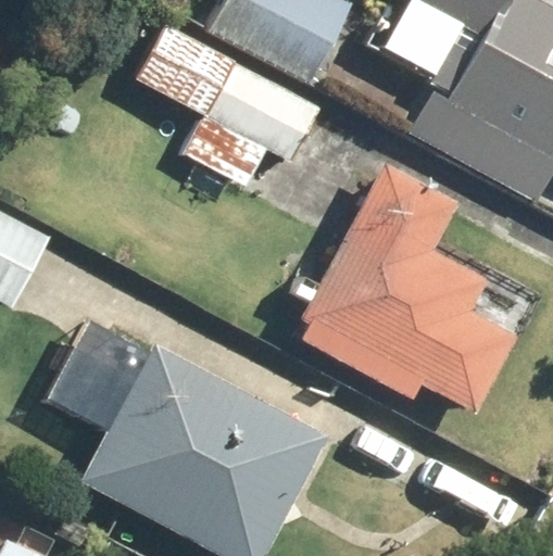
[(311,81),(351,5),(341,0),(222,0),(208,27),(311,81)]
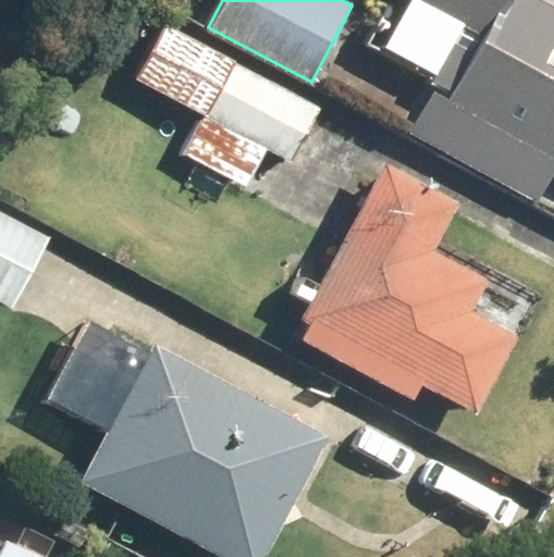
[(391,0),(383,17),(403,63),(436,81),(409,133),(538,202),(553,173),(553,10),(534,0),(391,0)]
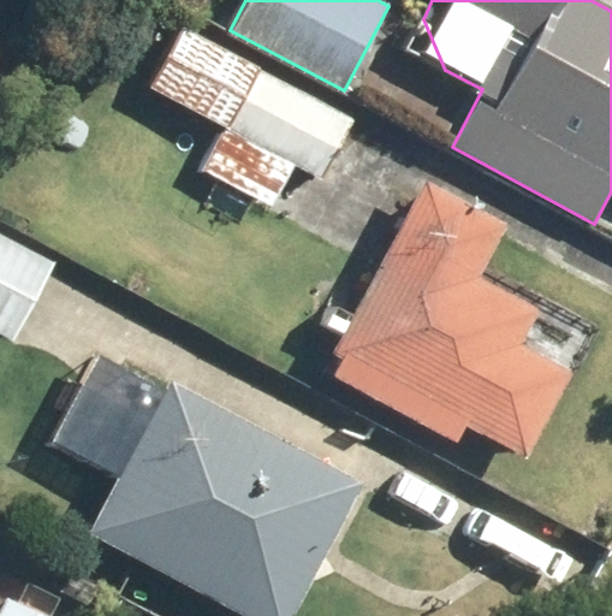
[(355,119),(182,27),(149,88),(231,131),(226,142),(220,138),(203,170),(273,208),(296,166),(321,179),(355,119)]
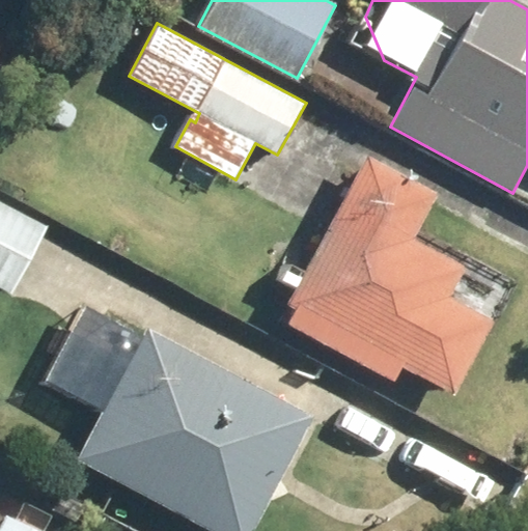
[(437,193),(366,156),(286,303),(295,308),(287,323),(393,380),(400,366),(453,394),(493,320),(449,297),(466,267),(413,238),(437,193)]
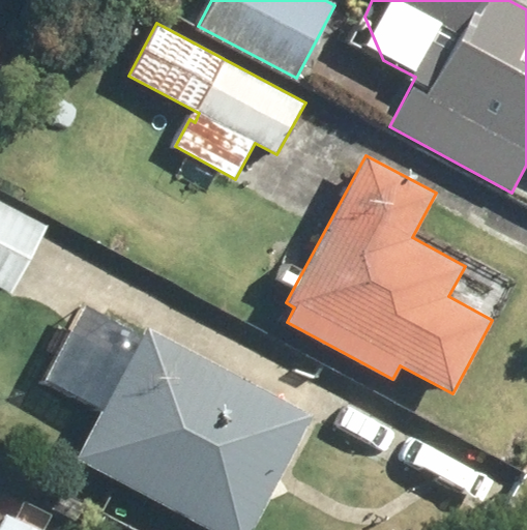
[(48,227),(0,201),(0,286),(12,293),(48,227)]
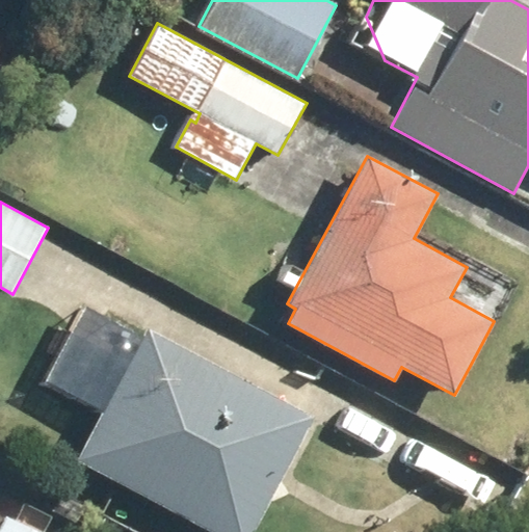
[(147,329),(77,460),(211,531),(253,531),(314,418),(147,329)]
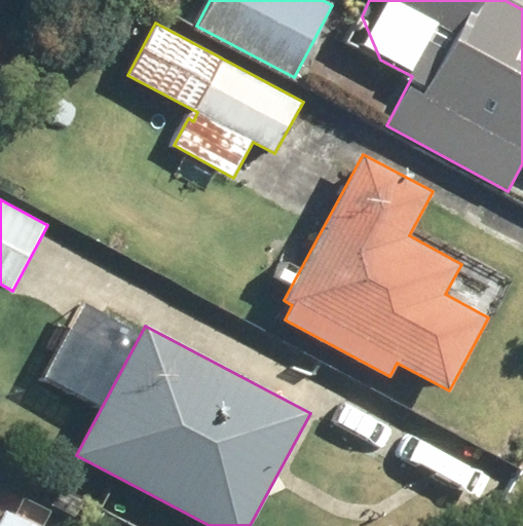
[(37,525),(7,511),(0,524),(0,525),(37,525)]
